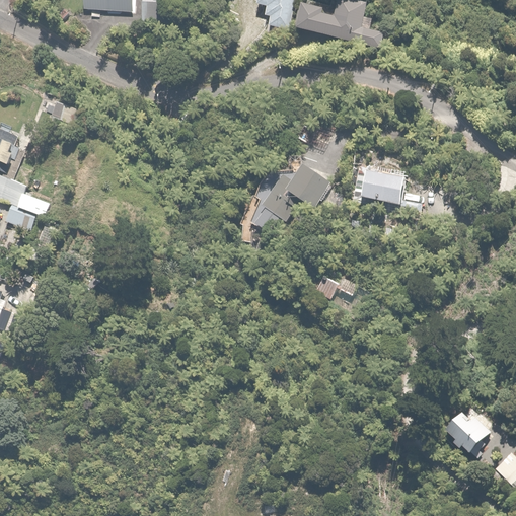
[(83,0),(83,8),(133,10),(133,0),(83,0)]
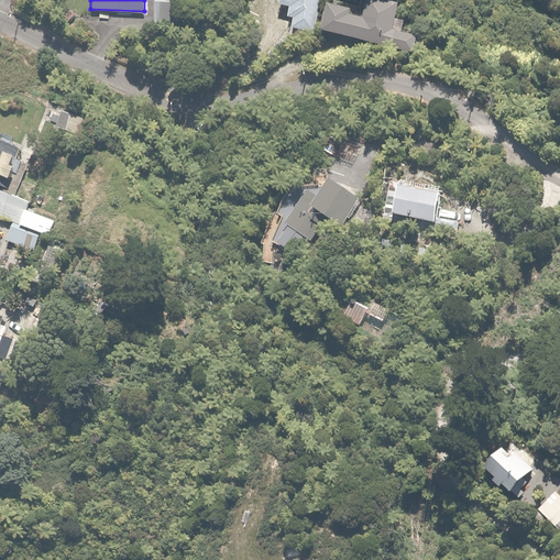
[(153,0),(153,22),(176,22),(176,0),(153,0)]
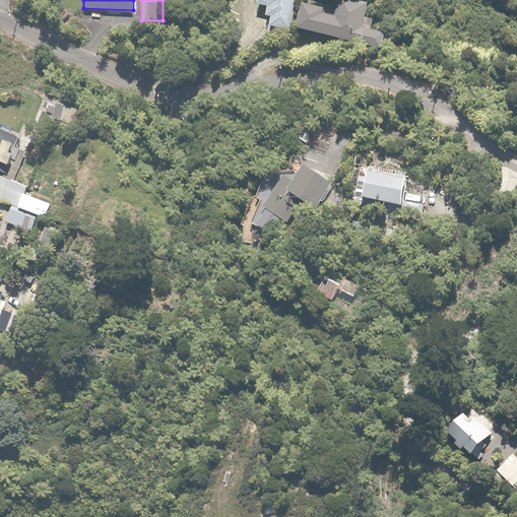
[(257,0),(256,4),(265,6),(263,16),(268,17),(267,24),(286,29),(293,0),(257,0)]
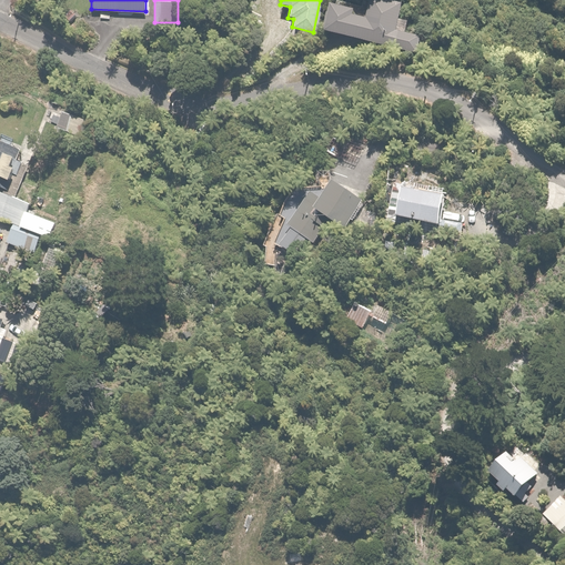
[(330,2),(324,31),(416,51),(420,34),(396,29),(402,3),(386,0),(369,0),(366,16),(356,14),(360,2),(349,0),(338,0),(336,3),(330,2)]
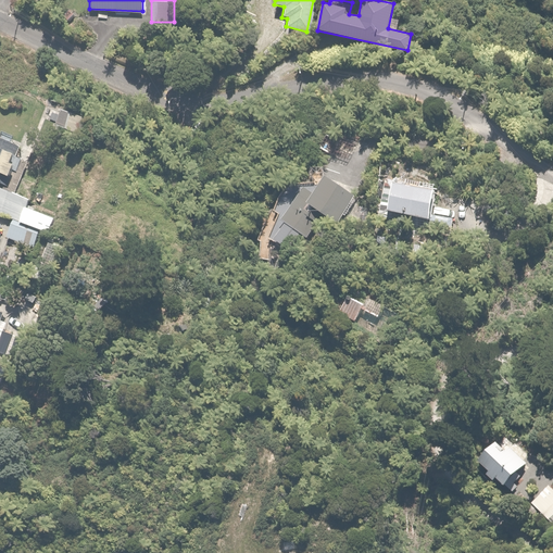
[(84,114),(60,107),(54,124),(78,132),(84,114)]
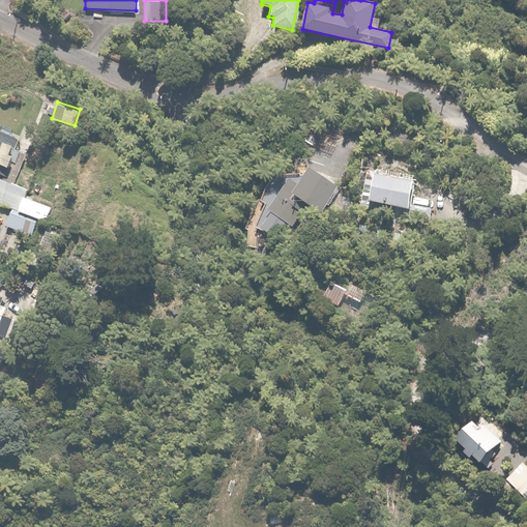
[(18,140),(0,133),(0,173),(13,179),(24,152),(15,148),(18,140)]
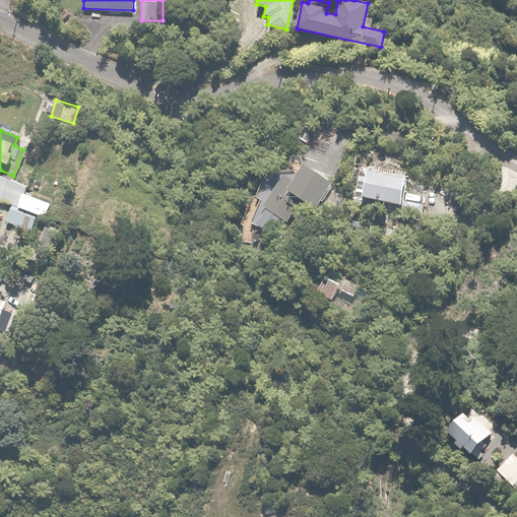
[(292,179),(282,172),(260,204),(264,207),(253,222),(268,233),(279,217),(283,219),(300,196),(314,206),(330,185),(302,165),(292,179)]
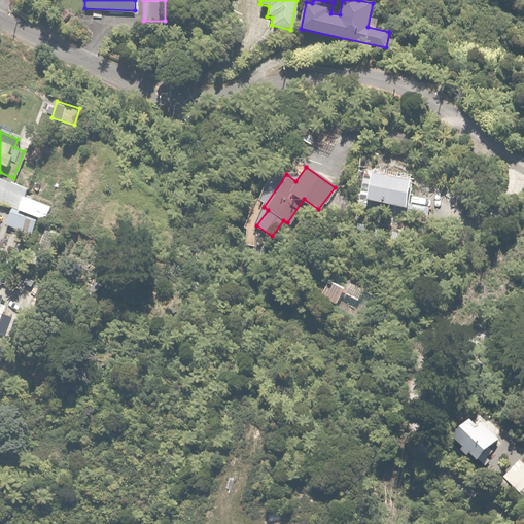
[(406,206),(410,180),(363,172),(356,209),(409,217),(411,207),(406,206)]
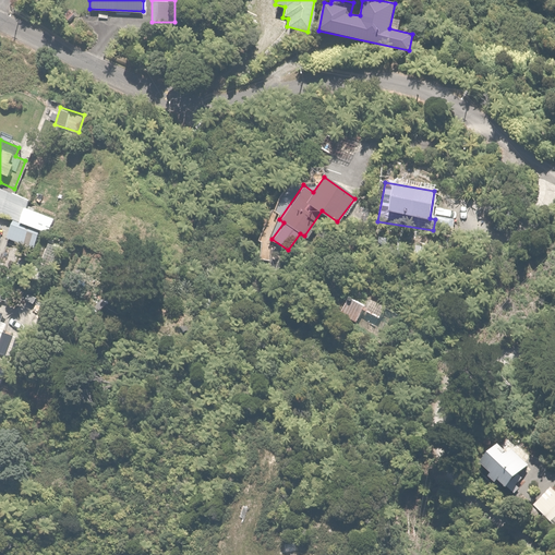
[(0,212),(11,217),(3,234),(27,245),(35,228),(46,232),(52,216),(25,204),(27,200),(0,186),(0,212)]
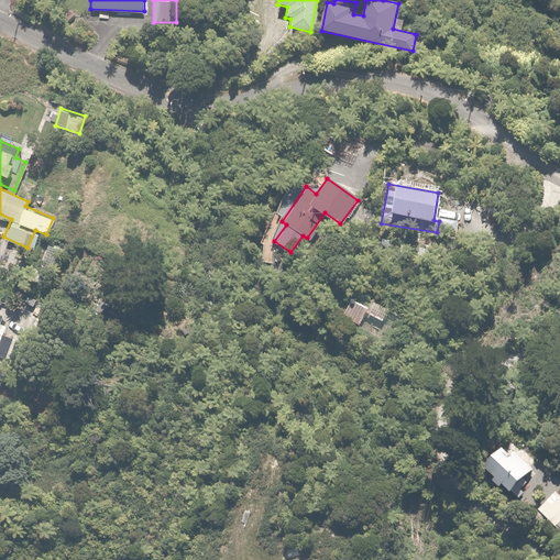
[(429,255),(428,255),(428,245),(417,244),(416,263),(427,264),(428,259),(429,259),(429,255)]
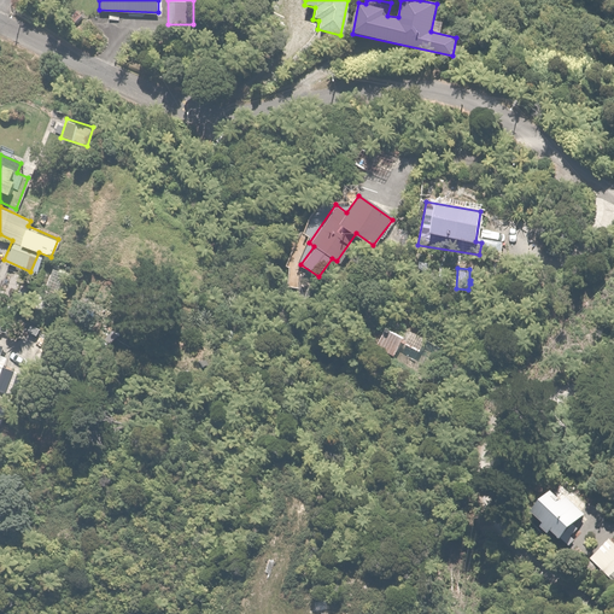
[(386,326),(384,328),(373,346),(390,357),(399,341),(417,354),(428,337),(410,326),(403,337),(386,326)]
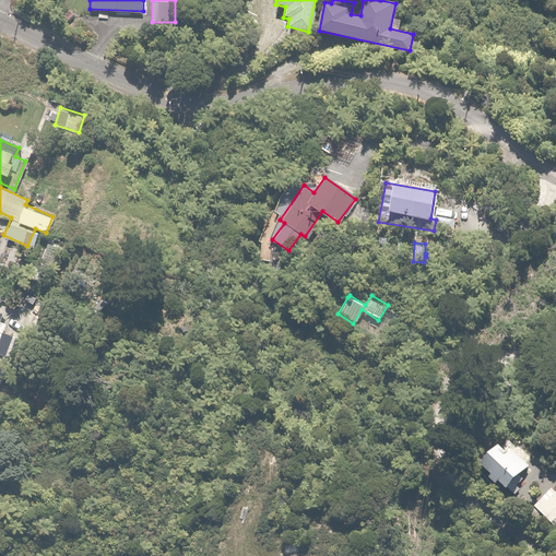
[(0,350),(3,352),(11,333),(0,329),(0,322),(3,315),(0,312),(0,350)]
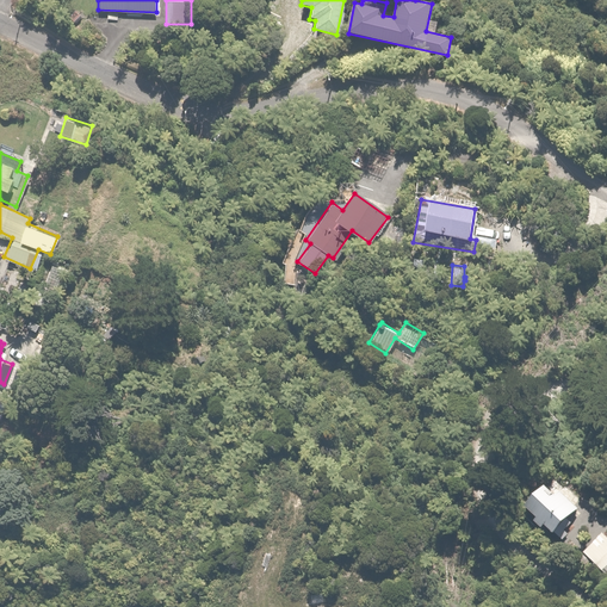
[(10,392),(0,389),(0,419),(10,392)]
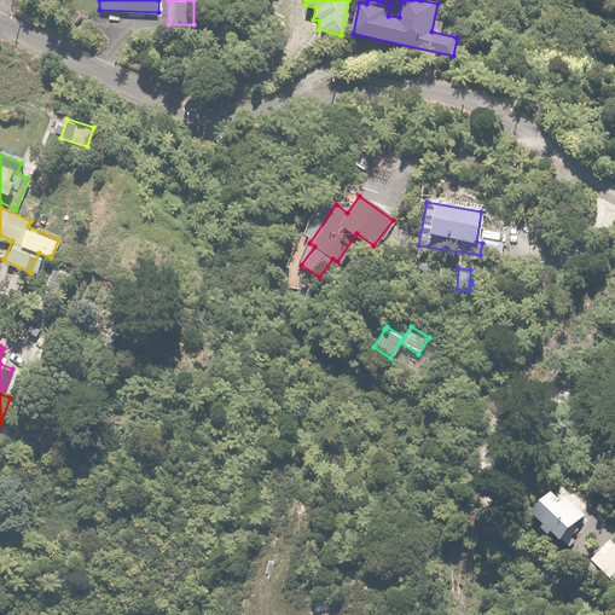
[(581,531),(574,524),(586,511),(557,485),(531,514),(541,524),(539,528),(547,537),(551,532),(567,545),(581,531)]
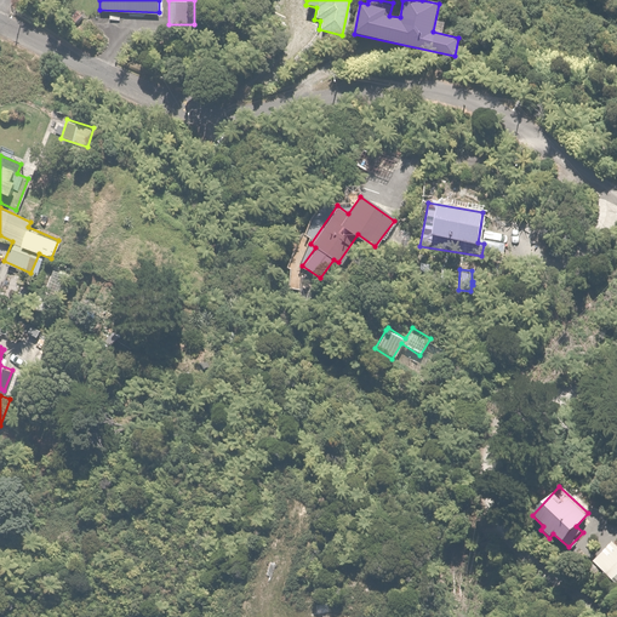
[(616,546),(610,540),(590,559),(616,584),(616,546)]
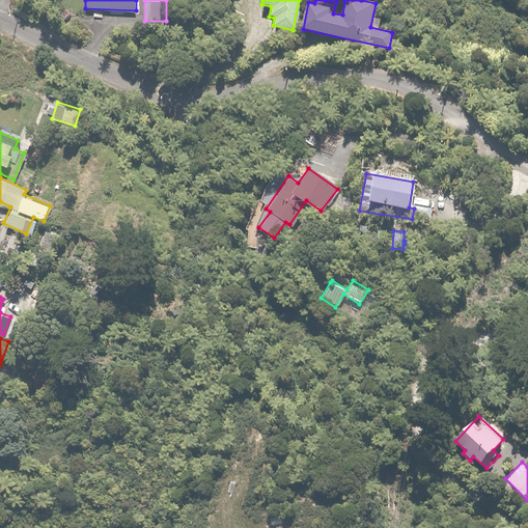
All buildings are outlined.
